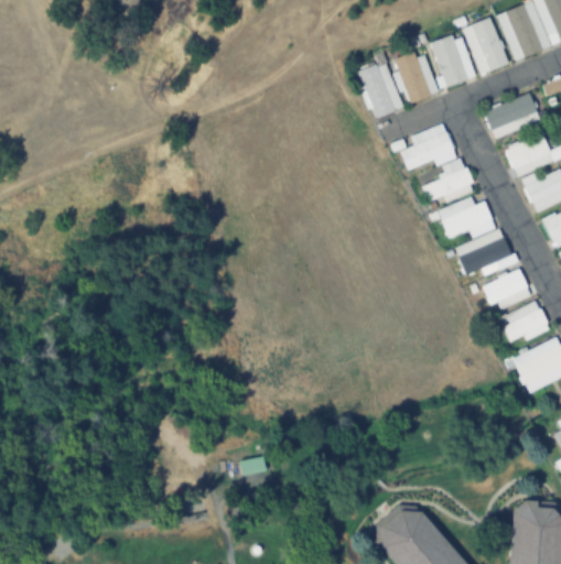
[(109,0),(122,17),(141,1),(140,0),(109,0)]
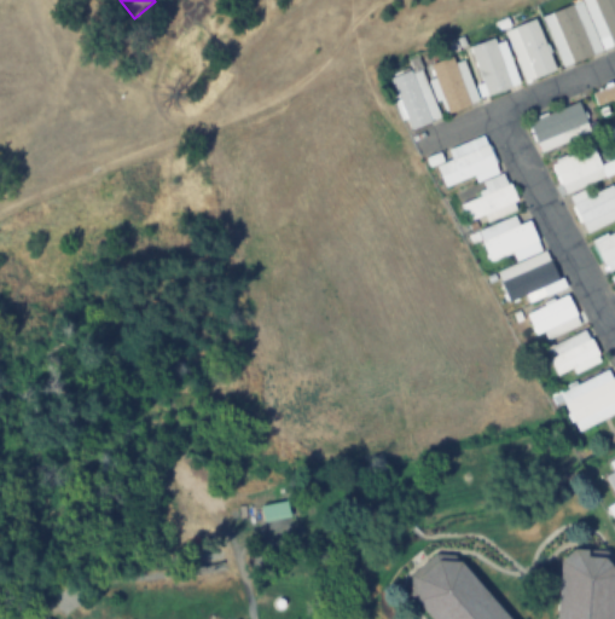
[(564,67),(614,46),(614,0),(576,0),(544,13),(564,67)]
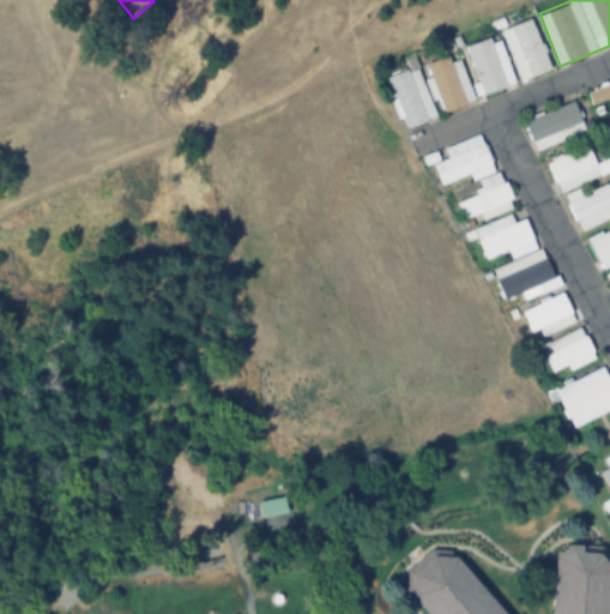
[(523,82),(553,71),(535,19),(503,30),(523,82)]
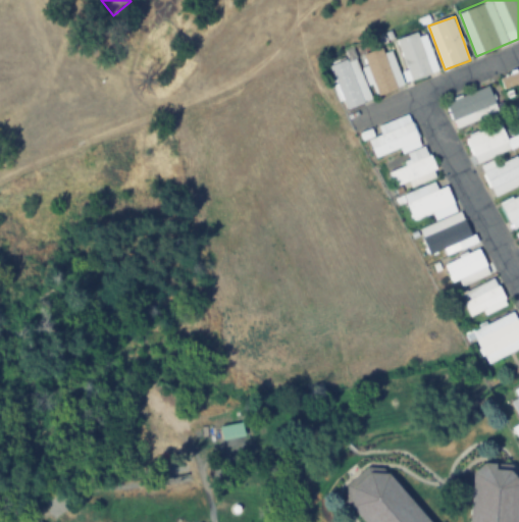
[(440,72),(425,31),(398,41),(412,83),(440,72)]
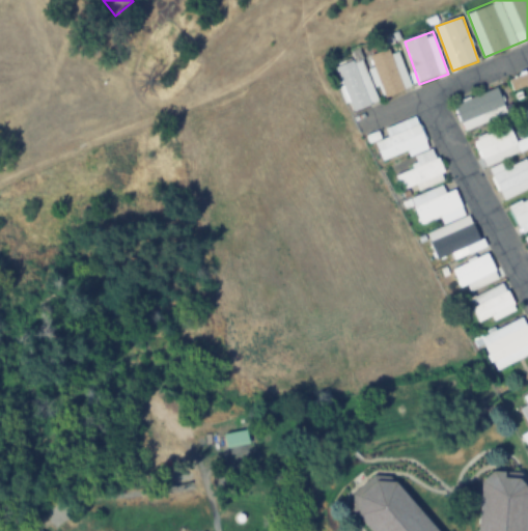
[(411,88),(392,46),(369,55),(387,99),(411,88)]
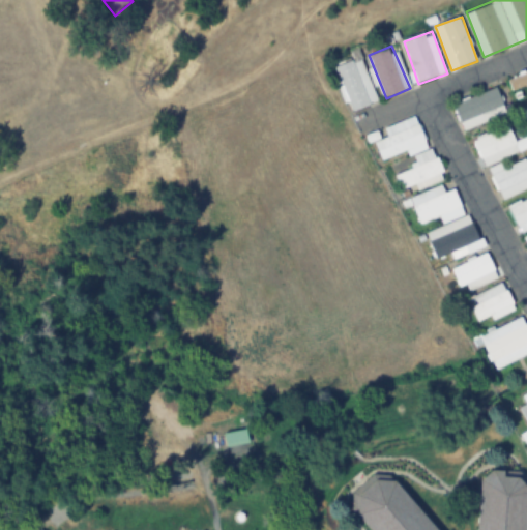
[(335,67),(352,111),(378,101),(361,57),(335,67)]
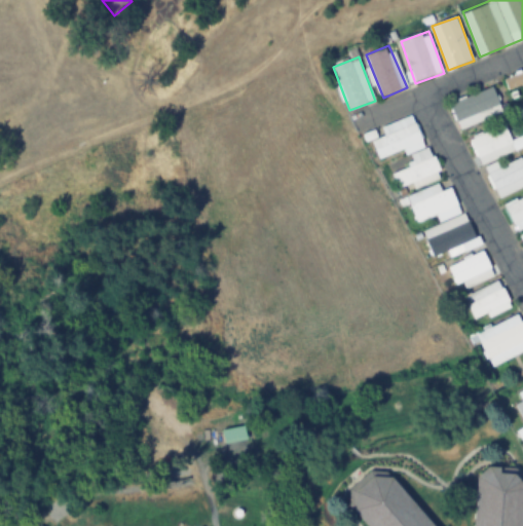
[(522,73),(510,79),(514,88),(522,84),(522,73)]
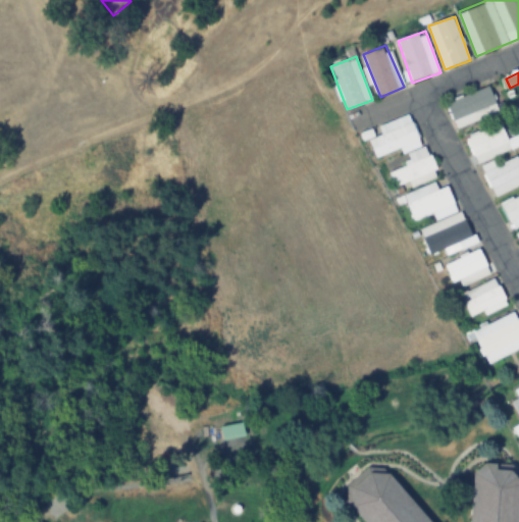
[(501,113),(492,88),(448,101),(456,126),(501,113)]
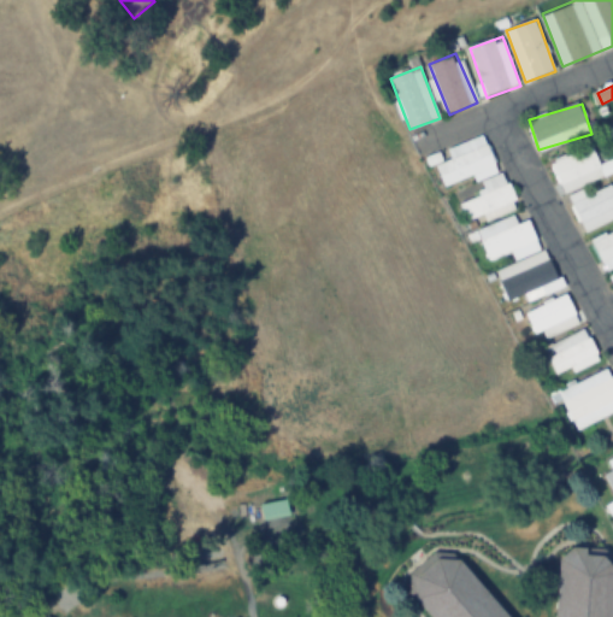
[(444,188),(481,176),(487,192),(461,201),(469,221),(485,215),(487,219),(516,209),(489,133),(448,147),(452,158),(436,164),(444,188)]
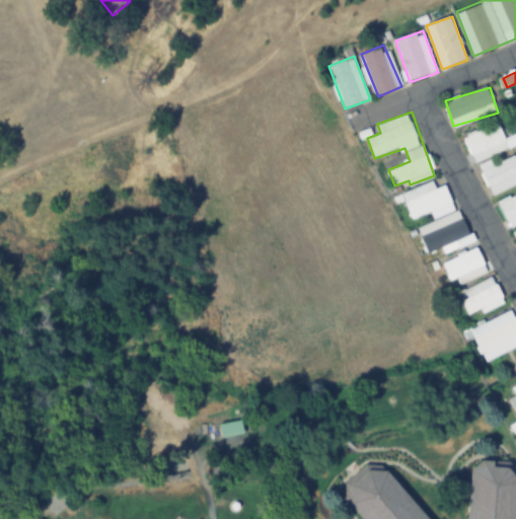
[(515,134),(505,138),(499,123),(464,136),(474,162),(515,146),(515,134)]
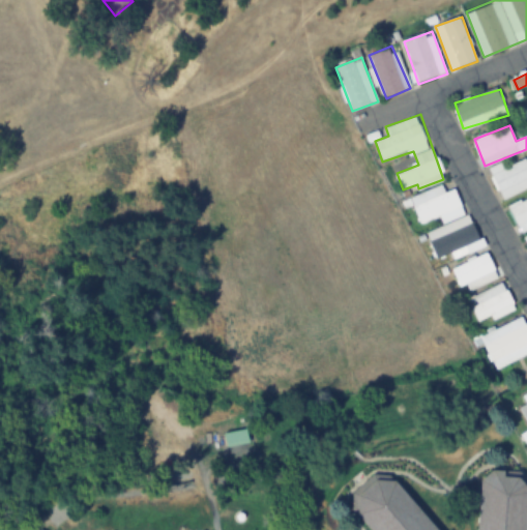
[(526,157),(506,168),(503,163),(489,170),(504,200),(526,188),(526,157)]
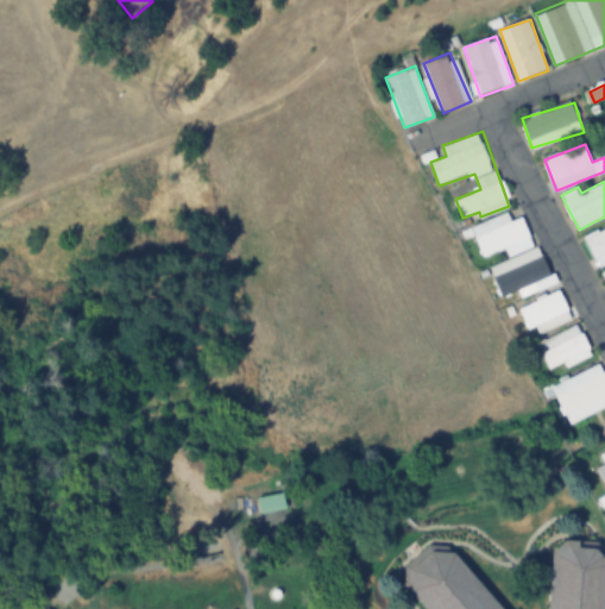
[(490,268),(502,299),(520,292),(521,296),(552,286),(525,215),(511,220),(508,212),(471,226),(483,261),(505,252),(509,261),(490,268)]
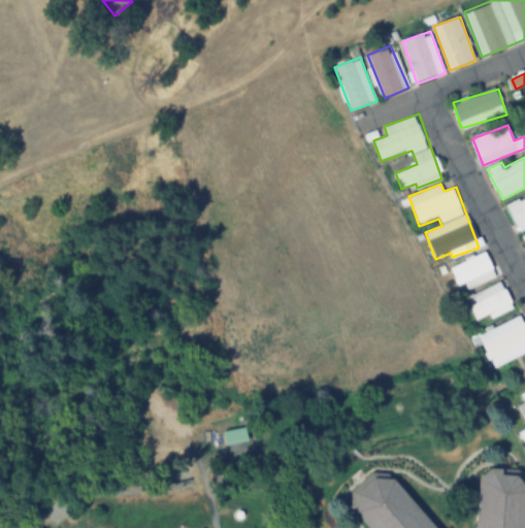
[(515,228),(524,226),(524,197),(510,200),(515,228)]
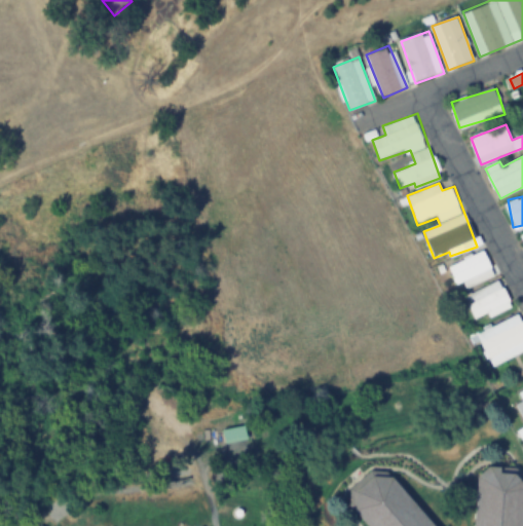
[(495,276),(484,250),(449,265),(460,292),(495,276)]
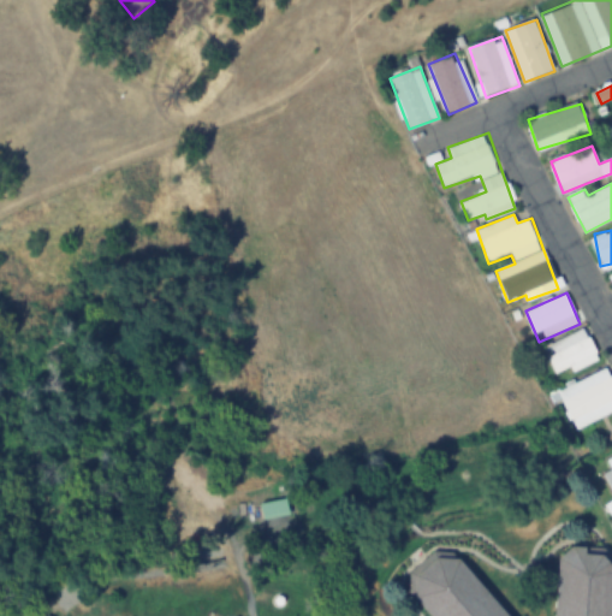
[(556,374),(570,367),(572,372),(600,360),(584,327),(544,347),(556,374)]
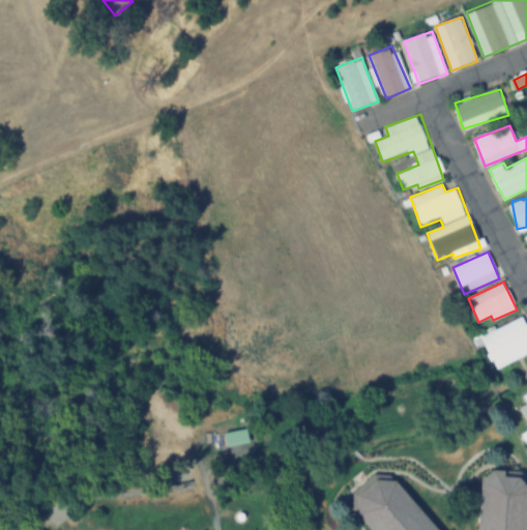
[(526,323),(523,316),(480,335),(496,370),(526,355),(526,323)]
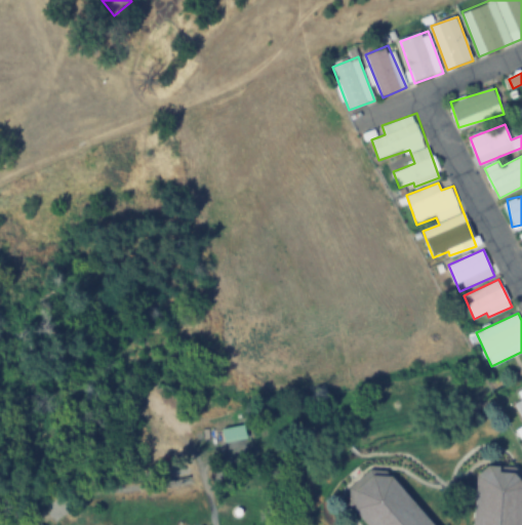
[(521,473),(517,467),(491,465),(480,473),(475,524),(436,524),(394,475),(376,474),(357,489),(356,508),(370,524),(521,524),(521,473)]
